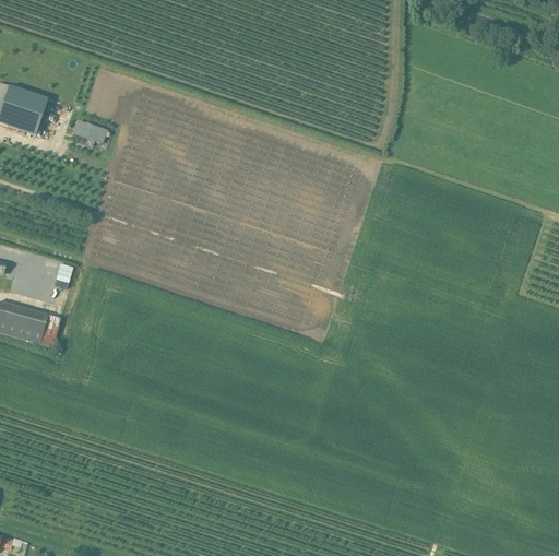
[(48,97),(0,81),(0,121),(36,134),(48,97)]
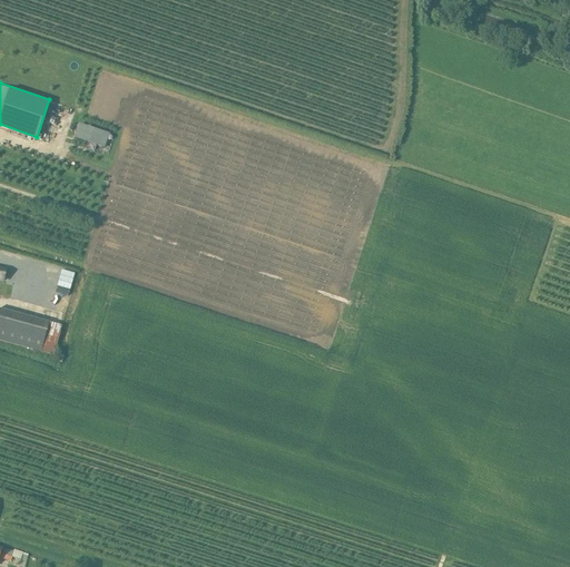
[(108,130),(79,121),(75,136),(90,142),(104,145),(108,130)]
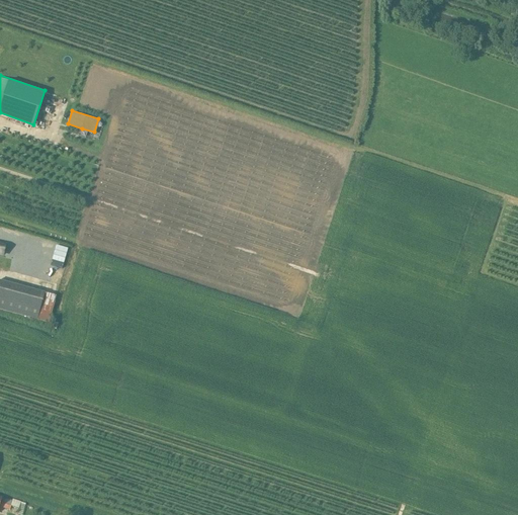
[(0,306),(37,317),(45,290),(0,278),(0,306)]
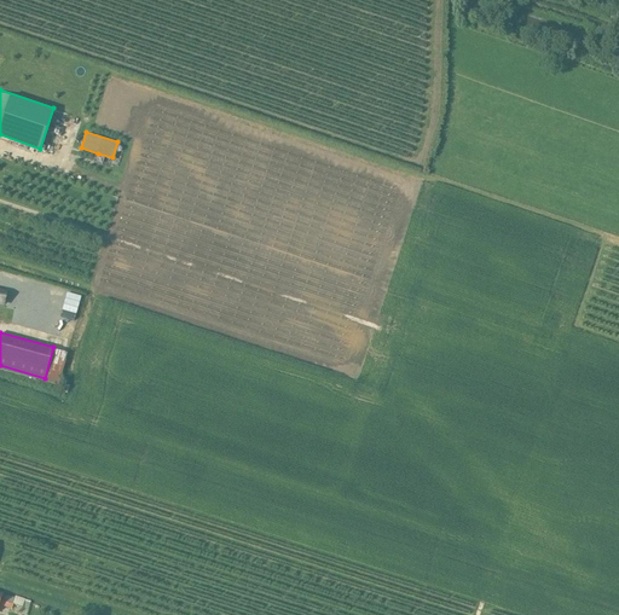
[(0,591),(0,598),(12,602),(15,596),(3,592),(0,591)]
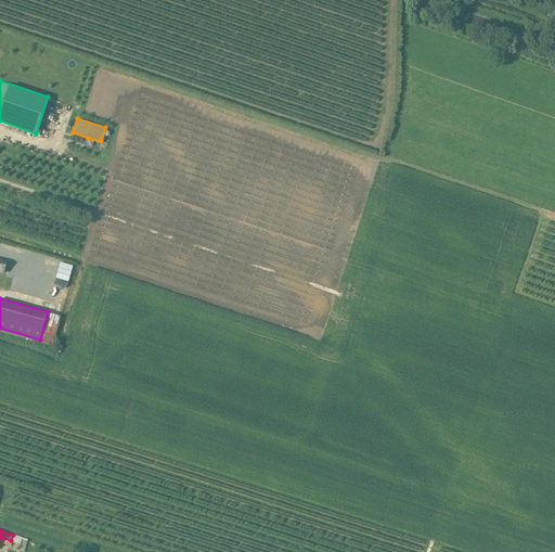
[(13,535),(11,540),(20,542),(21,538),(22,535),(13,533),(13,535)]
